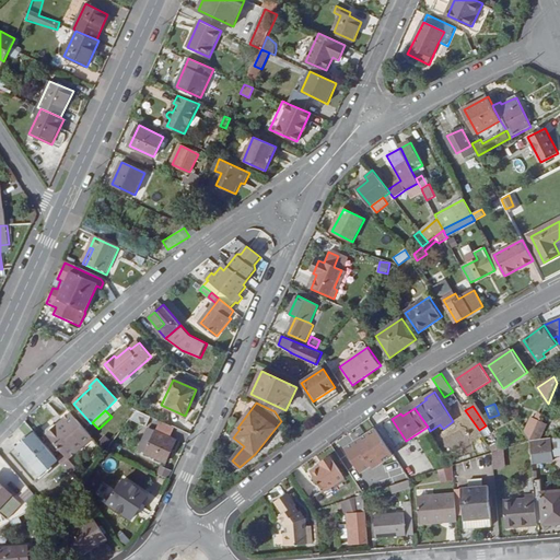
[(131,419),(147,427),(151,417),(138,410),(137,412),(131,419)]
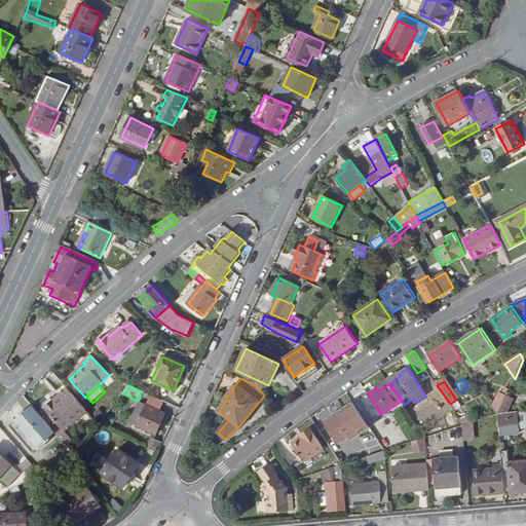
[(75,422),(87,411),(68,389),(59,398),(61,400),(57,403),(54,401),(47,398),(42,402),(45,410),(62,428),(55,434),(61,438),(76,424),(75,422)]
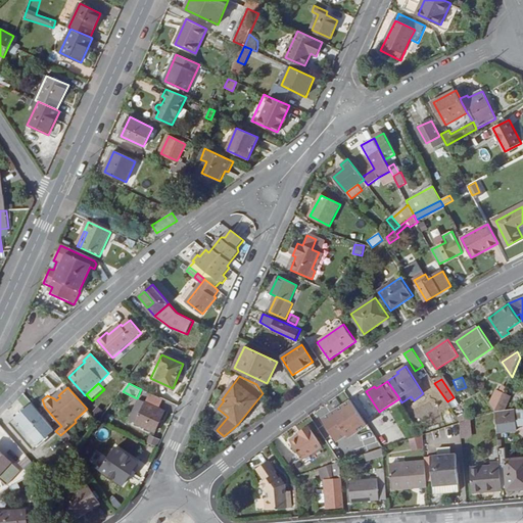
[(506,390),(496,410),(505,408),(512,392),(506,390)]
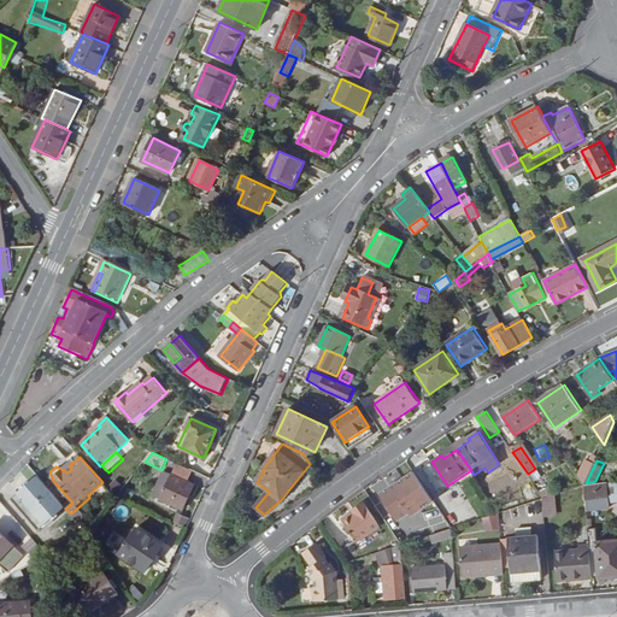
[(171,475),(188,482),(193,471),(176,464),(171,475)]
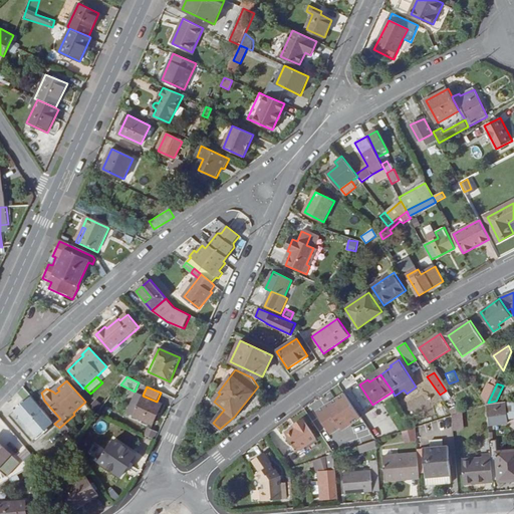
[(143,396),(137,393),(127,413),(135,416),(135,417),(153,425),(162,404),(157,402),(143,396)]
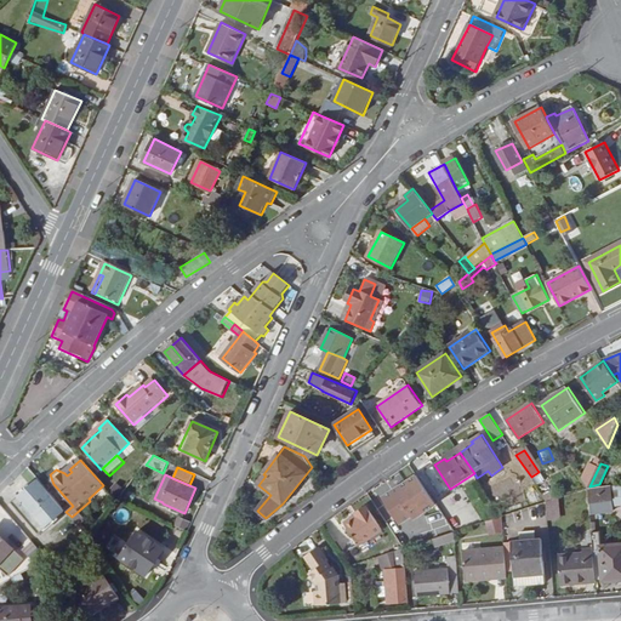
[(403,528),(437,506),(417,477),(385,499),(403,528)]
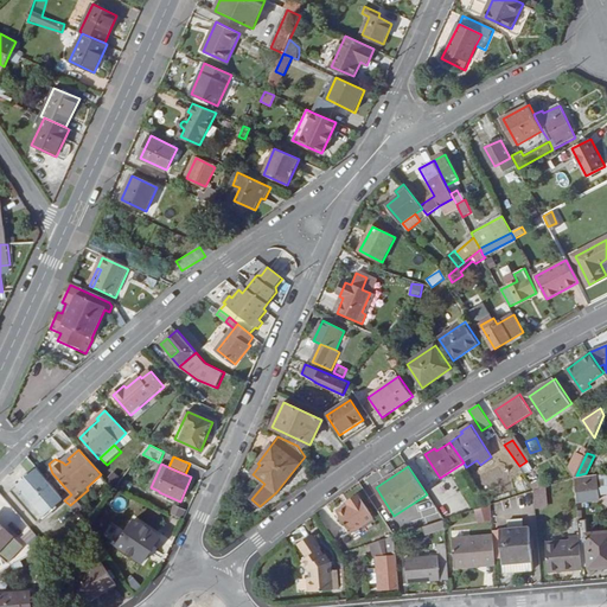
[(64,500),(37,471),(25,483),(51,512),(64,500)]
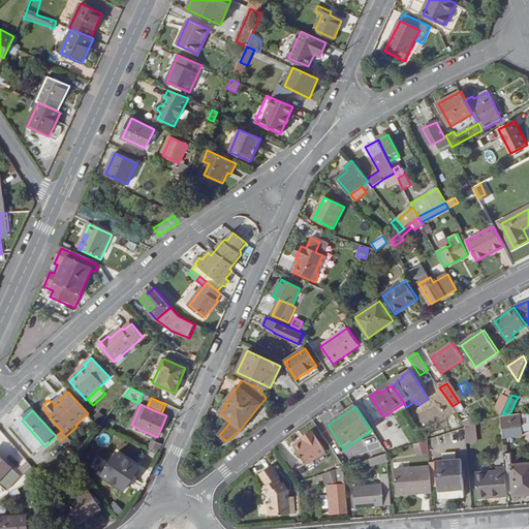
[(503,433),(503,439),(524,437),(524,432),(528,431),(528,413),(501,416),(503,433)]
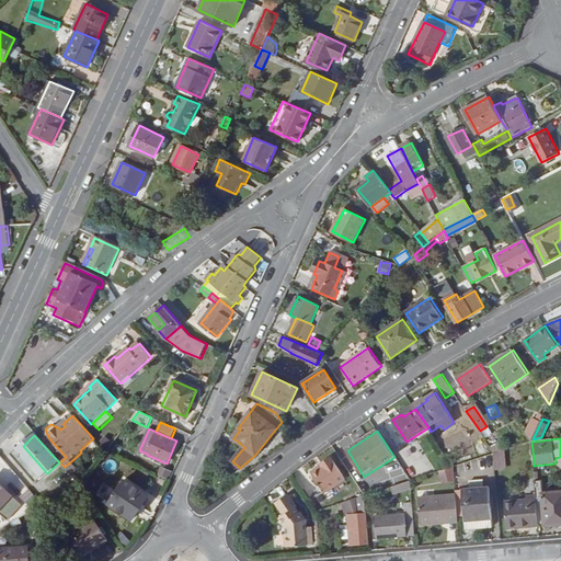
[(502,447),(496,439),(490,444),(495,451),(502,447)]
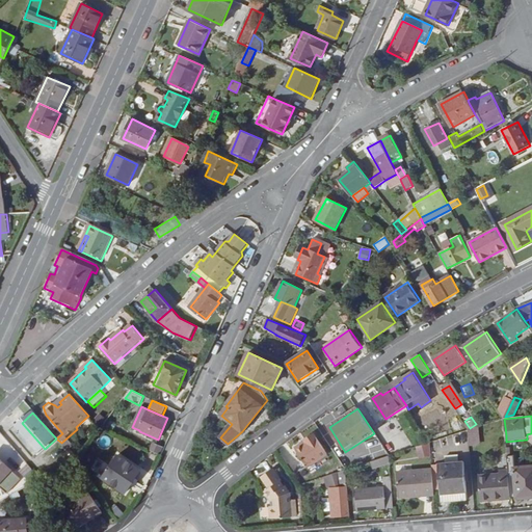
[(45,449),(22,423),(11,432),(35,458),(45,449)]
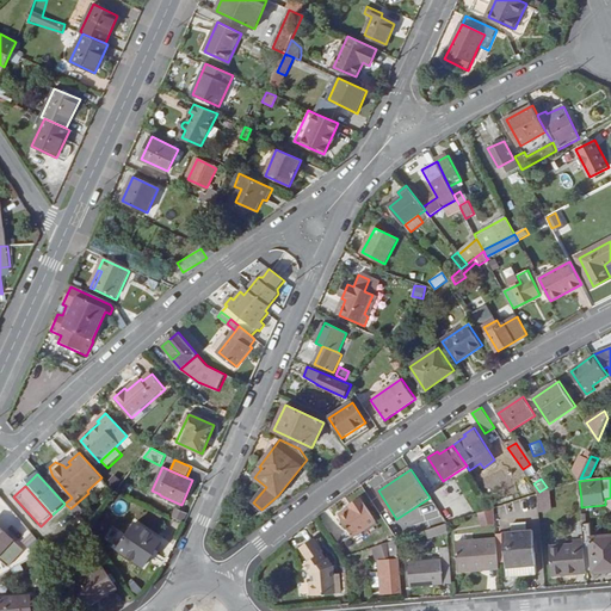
[(549,491),(538,494),(539,512),(551,511),(549,491)]
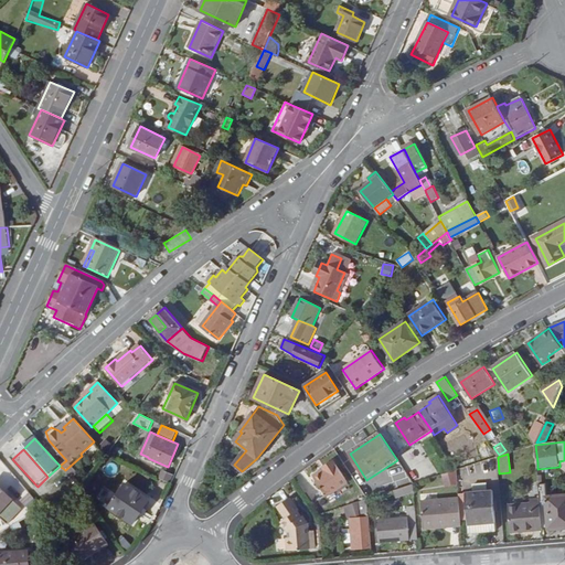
[(326,470),(316,477),(329,497),(349,482),(336,461),(324,468),(326,470)]
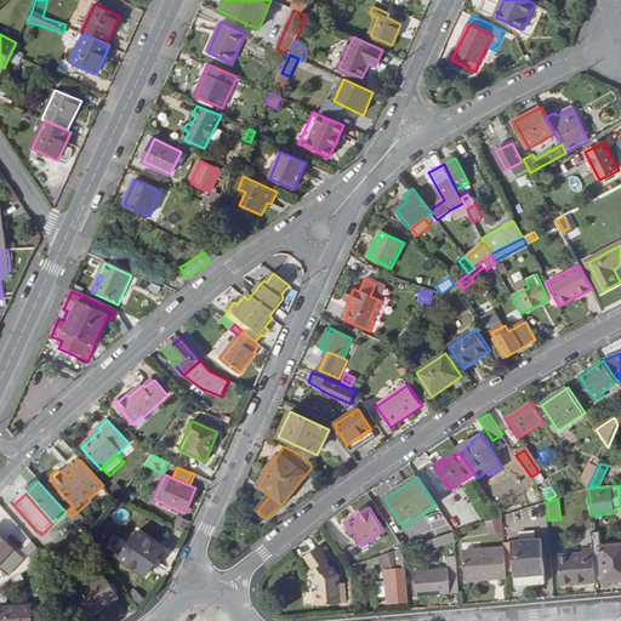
[(505,533),(503,517),(480,524),(482,535),(505,533)]
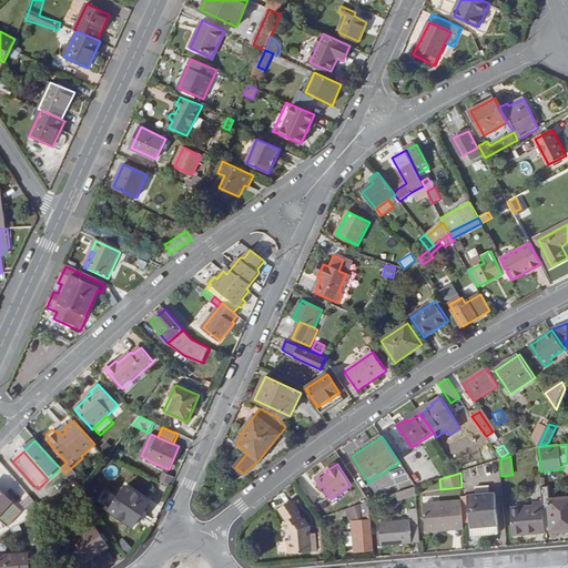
[(160,480),(171,485),(173,477),(162,474),(160,480)]
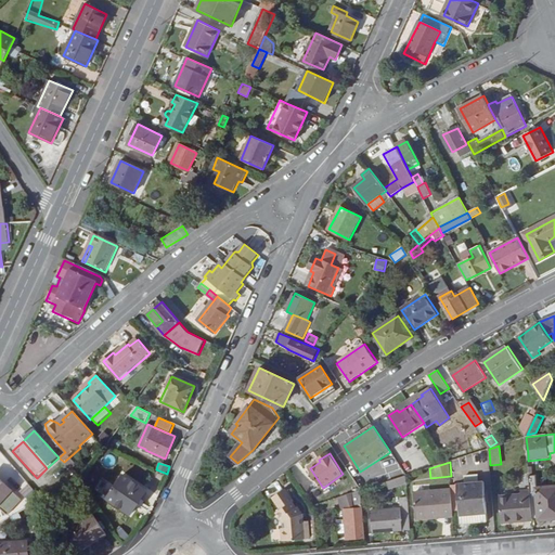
[(147,491),(125,476),(108,499),(131,514),(147,491)]
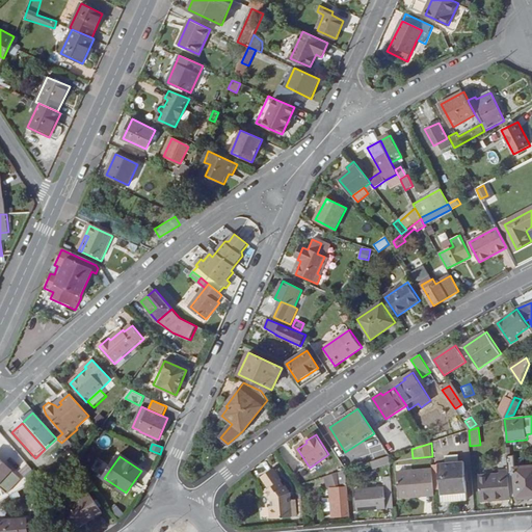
[(391,468),(390,456),(373,462),(373,470),(391,468)]
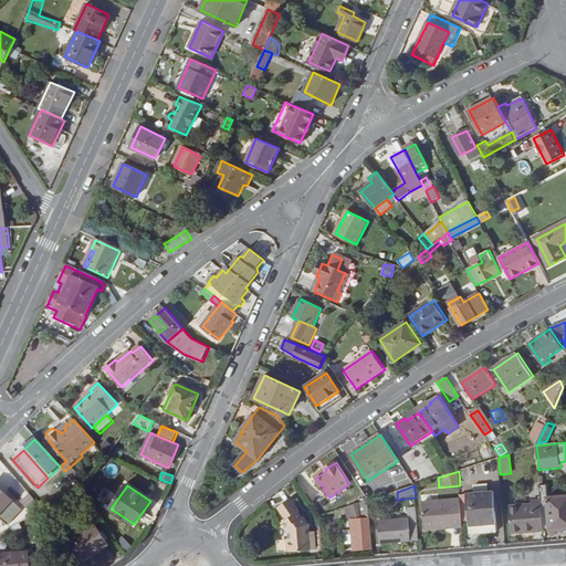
[(552,530),(565,528),(565,495),(548,498),(547,485),(541,486),(542,501),(544,528),(552,527),(552,530)]
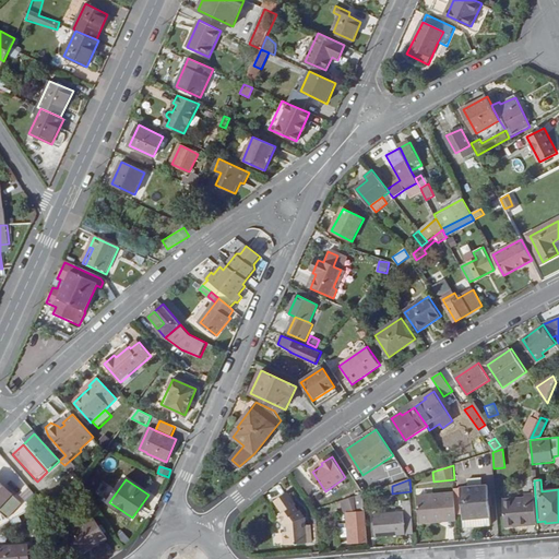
[(22,503),(0,483),(0,511),(8,519),(22,503)]
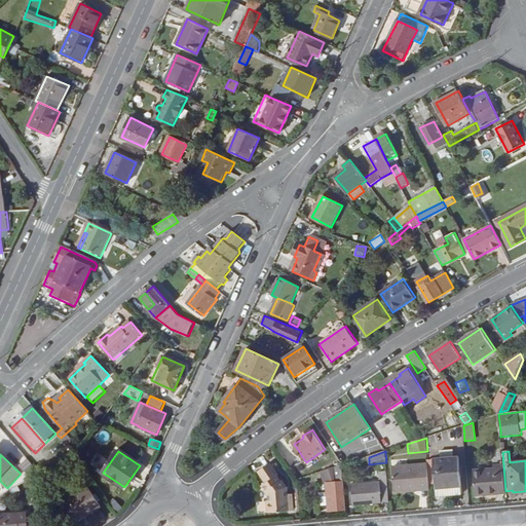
[(459,457),(427,460),(428,464),(430,487),(430,489),(437,489),(438,497),(463,494),(459,457)]
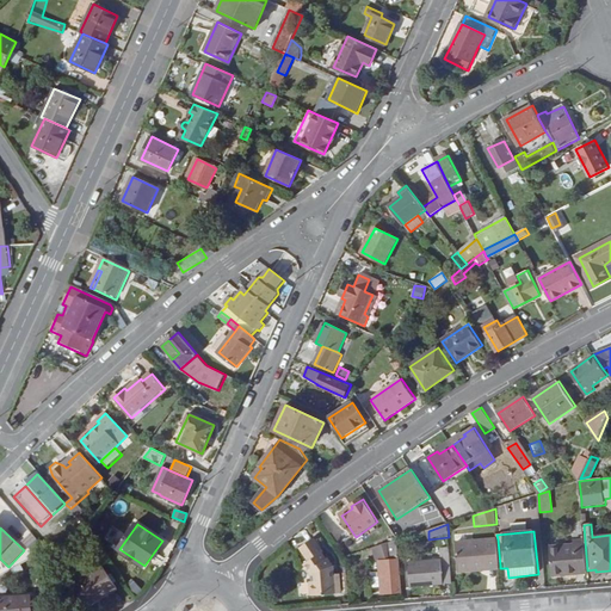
[(48,551),(34,535),(28,541),(41,555),(48,551)]
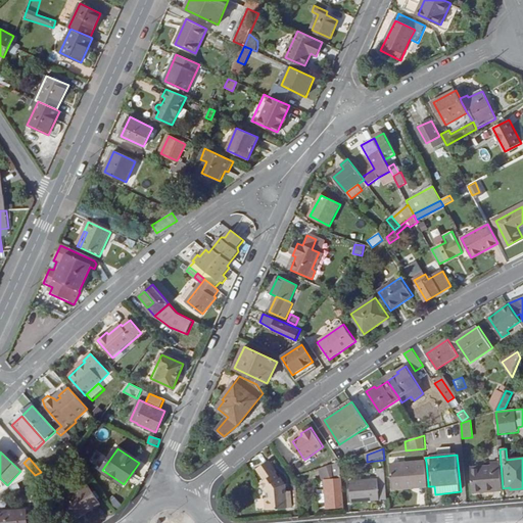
[(413,488),(413,485),(428,484),(426,462),(391,465),(393,489),(413,488)]
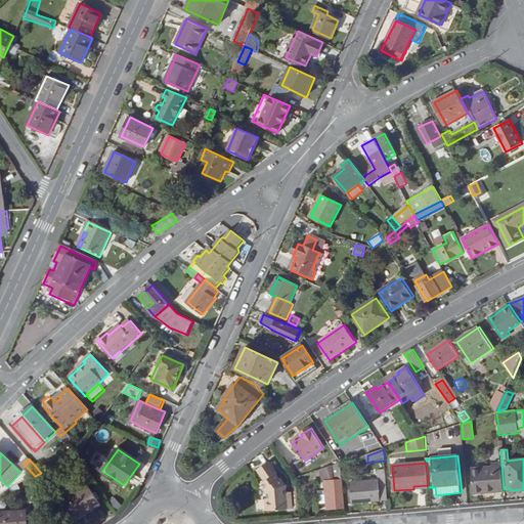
[(329,510),(345,509),(341,464),(322,470),(326,481),(329,510)]
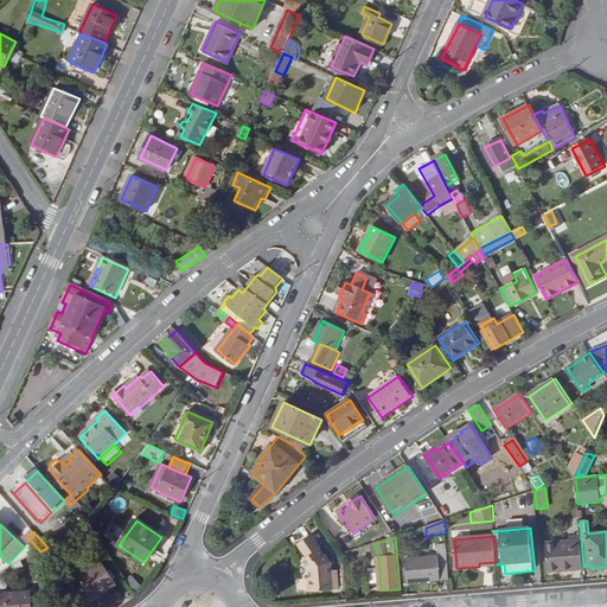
[(570,538),(570,542),(547,544),(549,572),(585,569),(581,537),(570,538)]
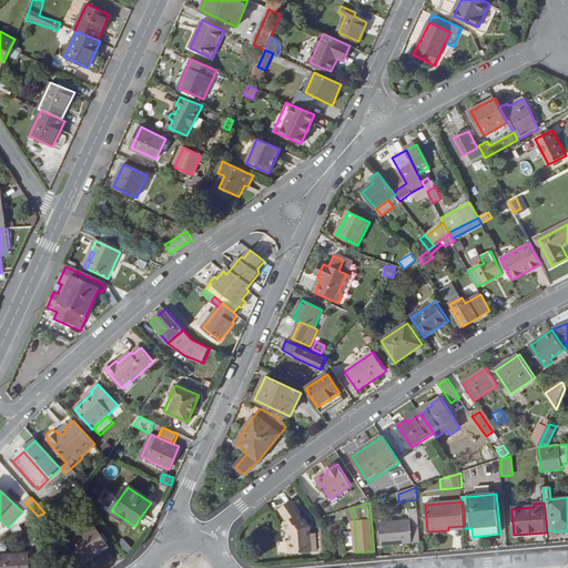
[(304,517),(296,505),(282,514),(291,525),(286,528),(292,537),(293,545),(291,546),(292,558),(318,557),(317,538),(314,538),(314,535),(311,535),(310,528),(303,518),(304,517)]
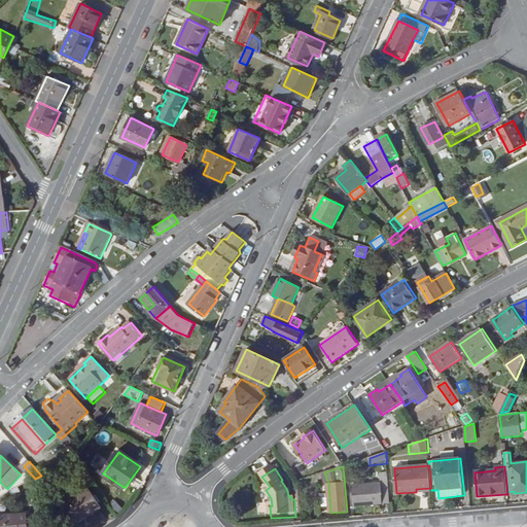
[(353,485),(354,507),(390,504),(388,472),(380,473),(381,482),(353,485)]
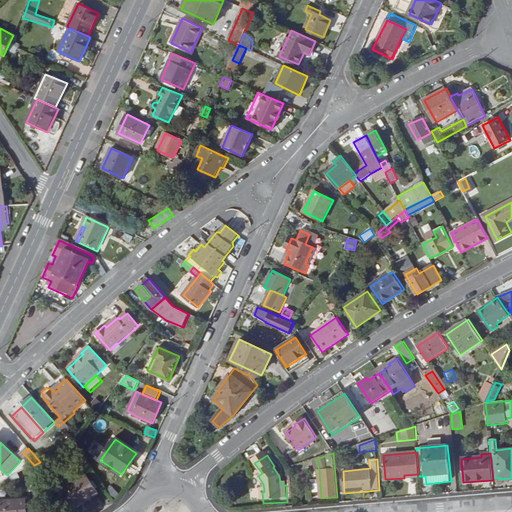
[(72,510),(98,493),(86,474),(60,491),(72,510)]
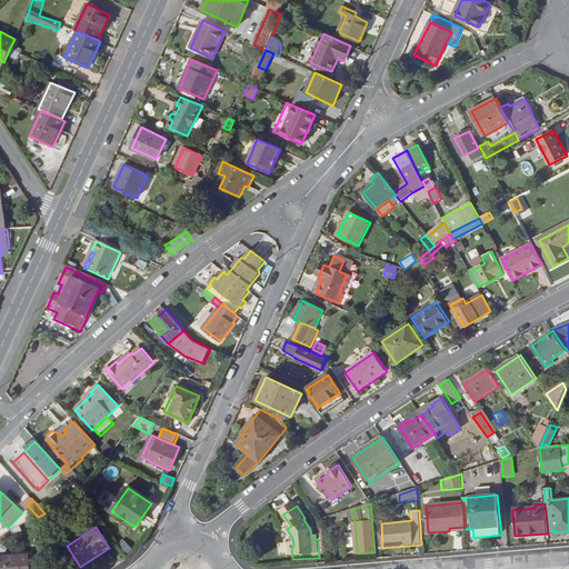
[(356,547),(355,532),(347,533),(348,548),(356,547)]
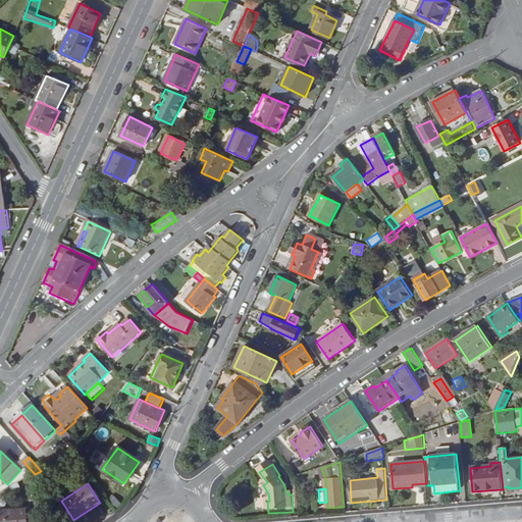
[(0,521),(27,521),(27,509),(0,511),(0,521)]
